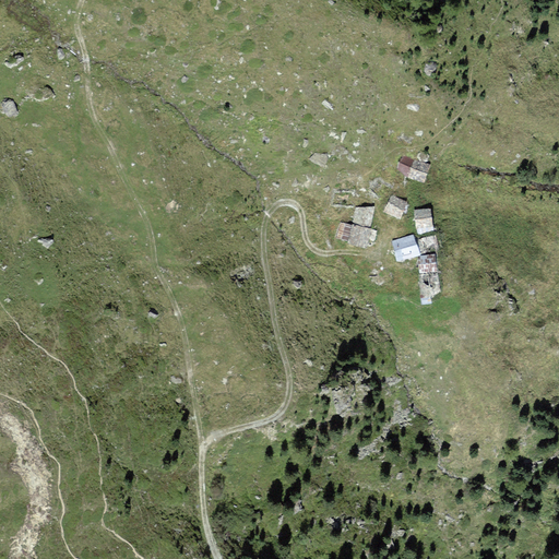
[(423,178),(427,165),(403,157),(399,170),(423,178)]
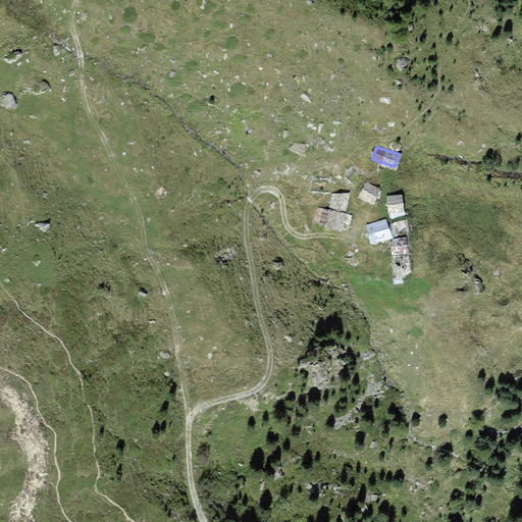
[(379,190),(366,184),(360,197),(373,203),(379,190)]
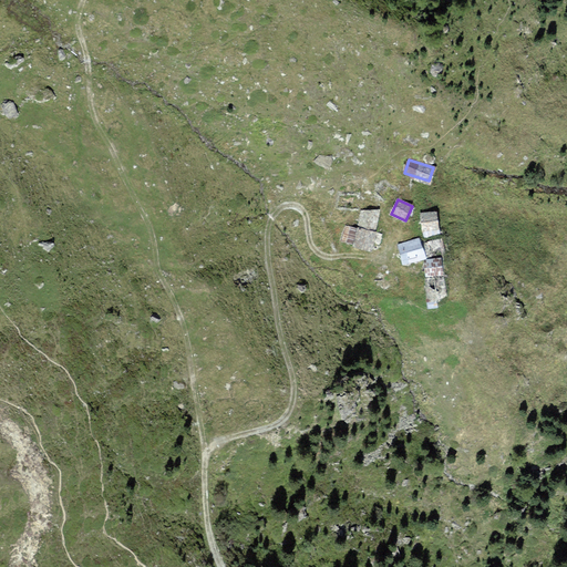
[(379,212),(362,210),(359,226),(374,229),(379,212)]
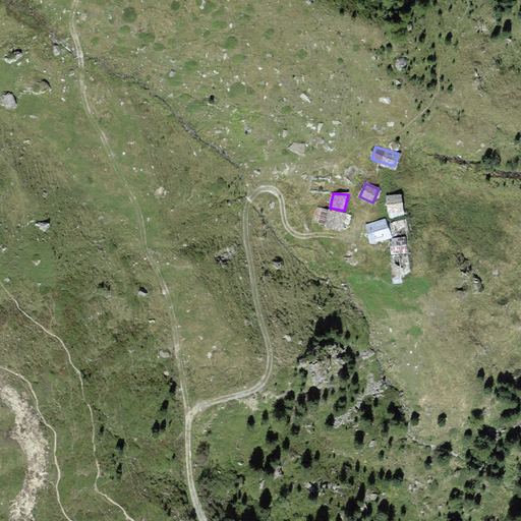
[(402,210),(399,194),(387,196),(389,211),(402,210)]
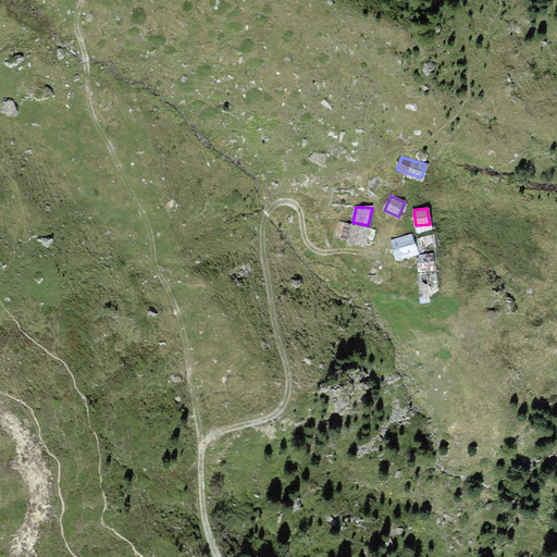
[(346,237),(350,225),(341,222),(336,235),(346,237)]
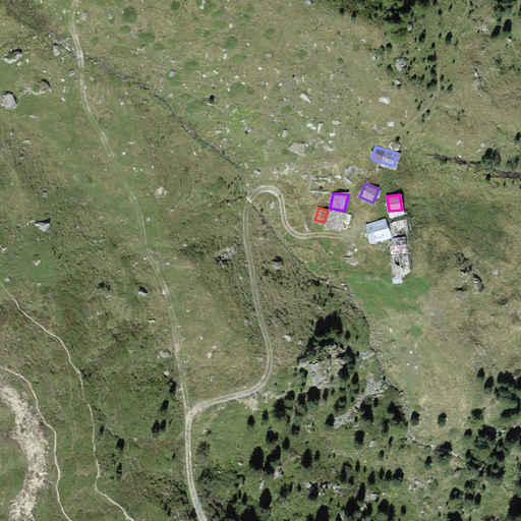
[(343,214),(329,210),(325,226),(339,230),(343,214)]
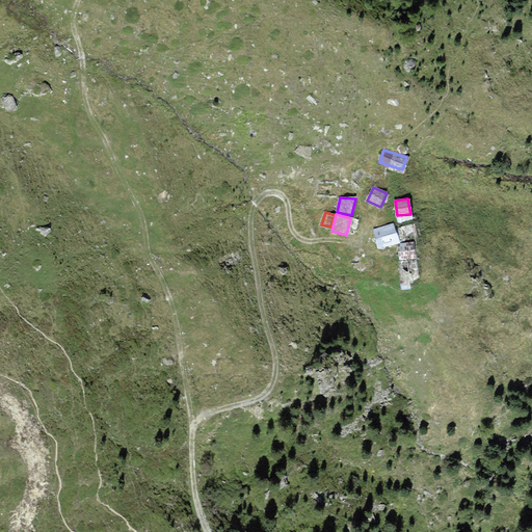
[(397,240),(392,224),(374,231),(380,246),(397,240)]
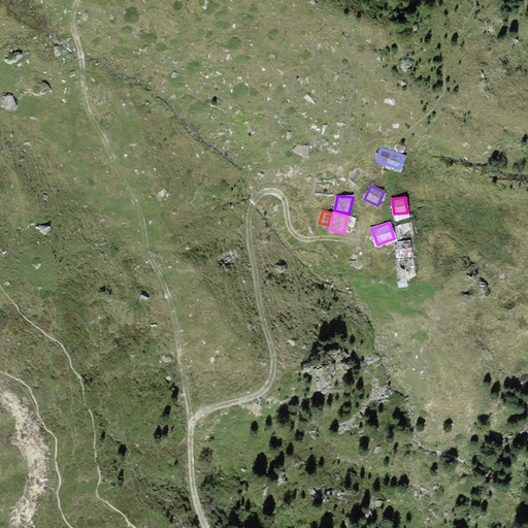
[(411,255),(409,240),(396,242),(398,257),(411,255)]
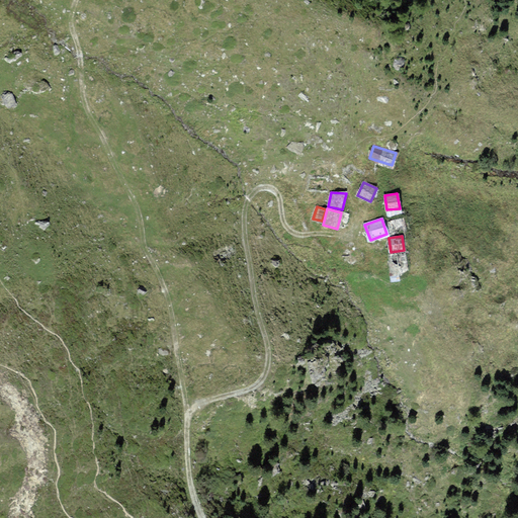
[(406,273),(405,253),(391,254),(392,274),(406,273)]
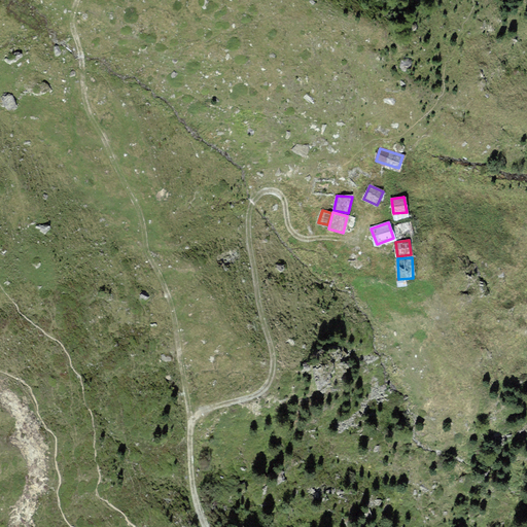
All buildings are outlined.
